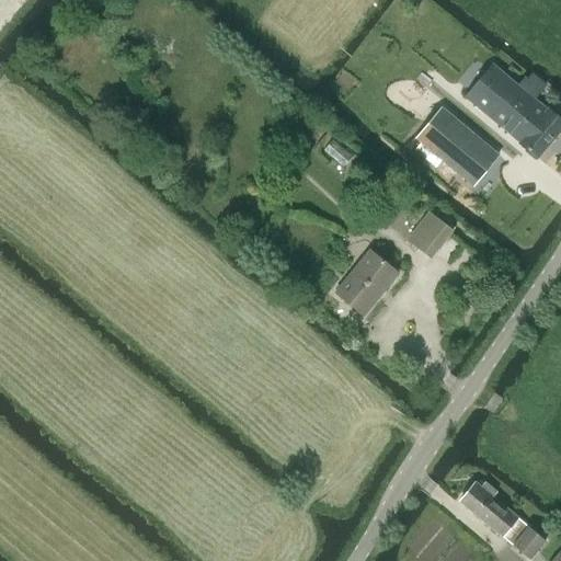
[(547,110),(535,99),(546,87),(530,75),(519,87),(492,64),(464,96),(519,142),(518,142),(537,158),(560,128),(560,121),(547,109),(547,110)]
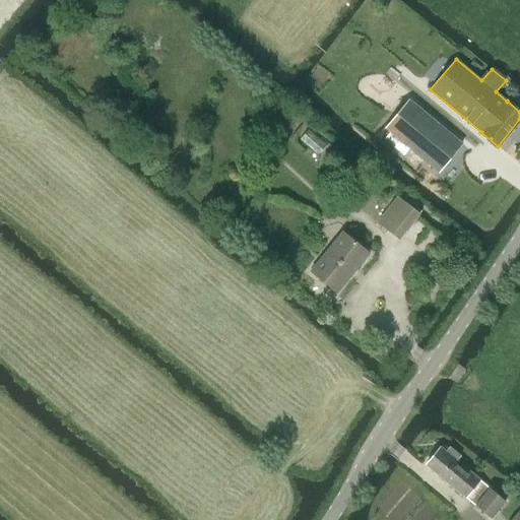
[(408,100),(385,128),(416,153),(411,158),(417,164),(421,158),(439,172),(462,143),(408,100)]
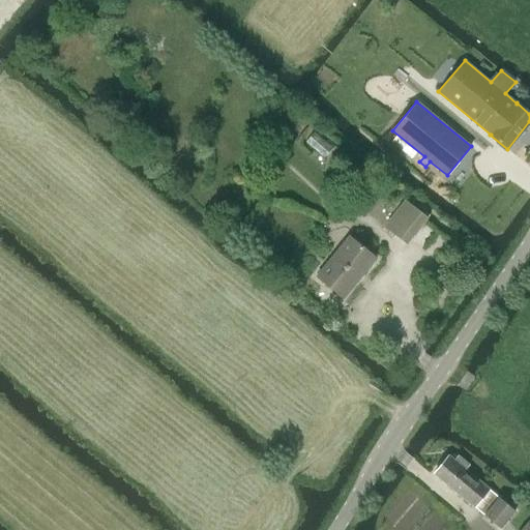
[(403,203),(383,229),(404,244),(423,219),(403,203)]
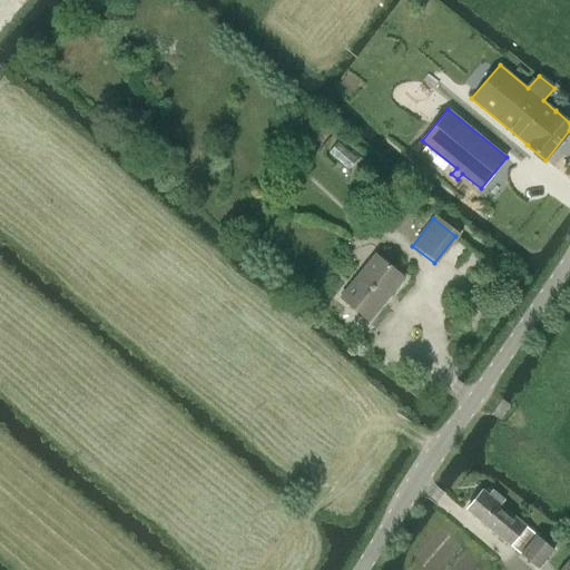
[(343,298),(371,321),(405,278),(377,255),(343,298)]
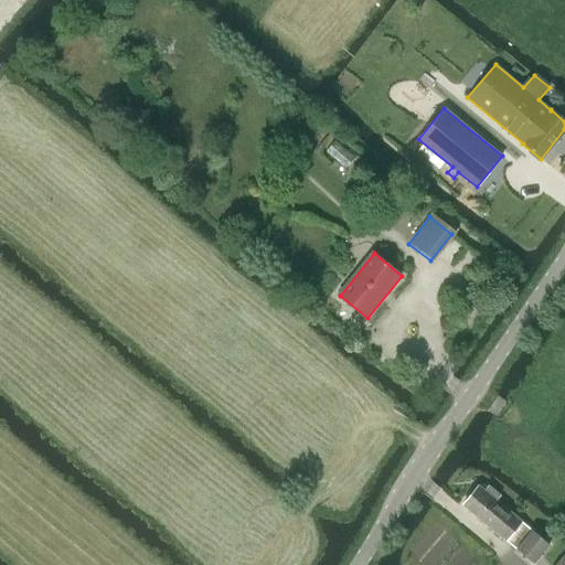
[(478,486),(461,504),(533,563),(548,544),(494,500),(499,496),(488,486),(483,490),(478,486)]
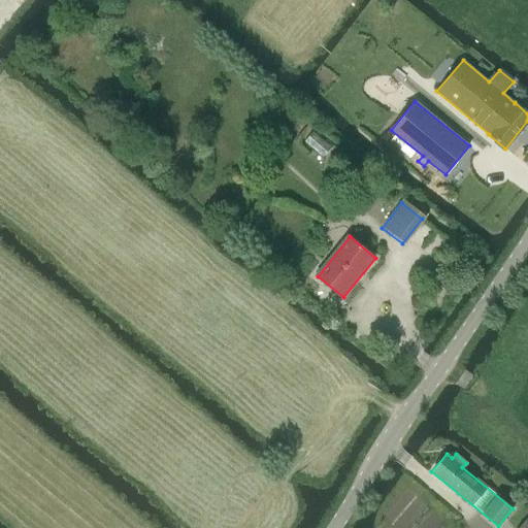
All buildings are outlined.
